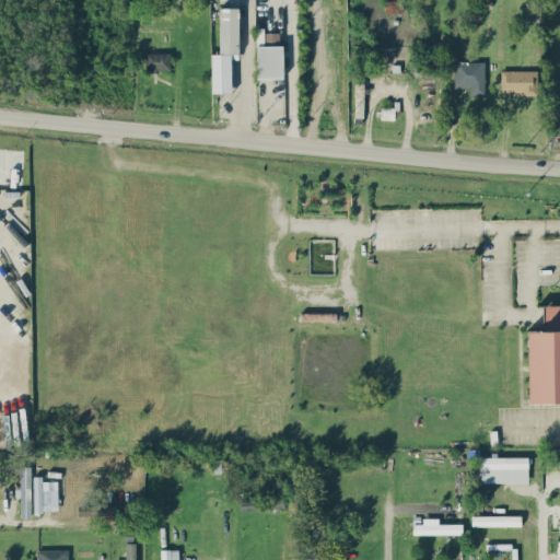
[(238,58),(240,8),(220,7),(219,54),(212,53),(212,92),(231,93),(232,58),(238,58)]
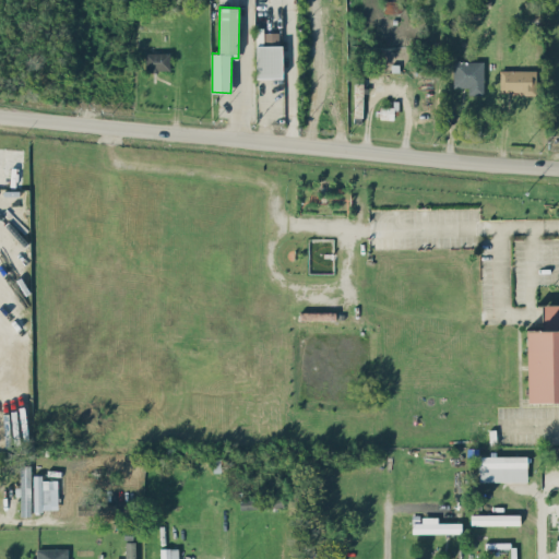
[(283,78),(282,45),(256,46),(257,78),(283,78)]
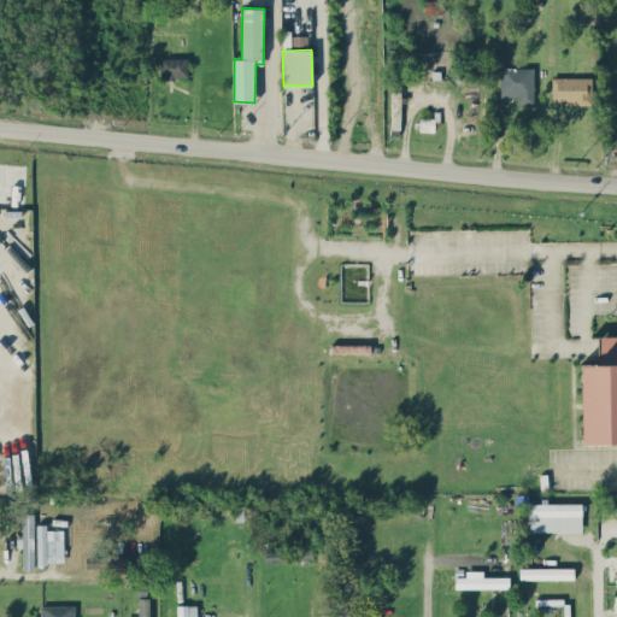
[(188,77),(188,58),(160,58),(160,77),(188,77)]
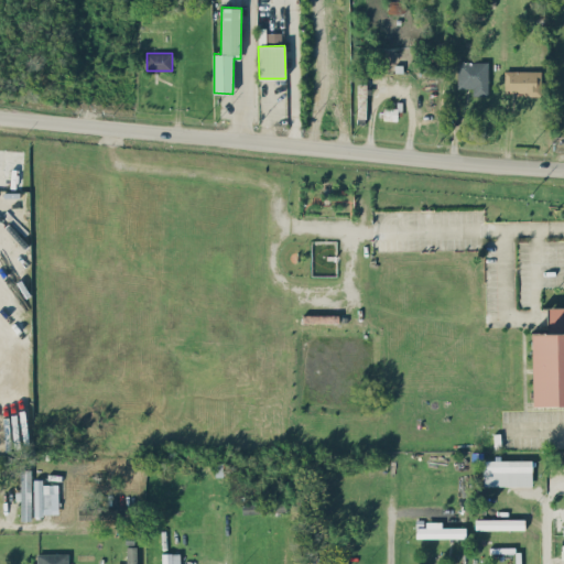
[(488,62),(457,61),(457,87),(473,88),(473,96),(488,96),(488,62)]
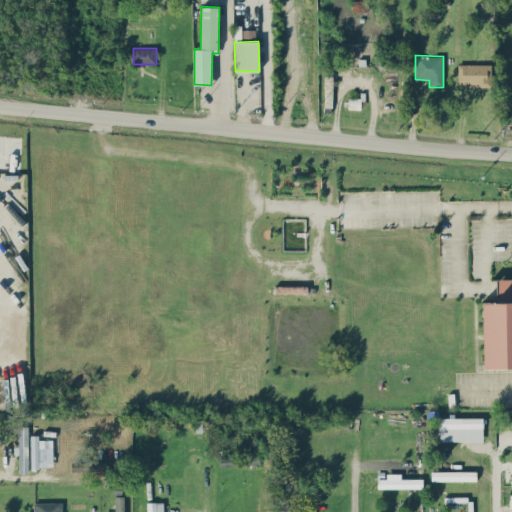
[(491,64),(457,64),(458,85),(491,85),(491,64)]
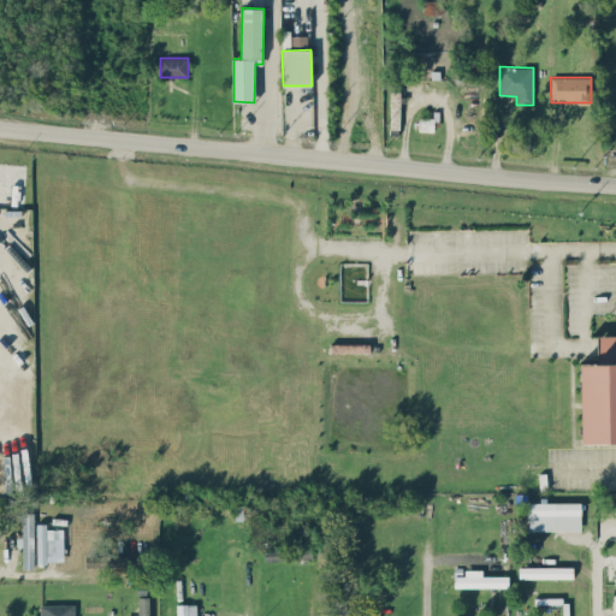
[(434,117),(419,117),(419,131),(433,131),(434,117)]
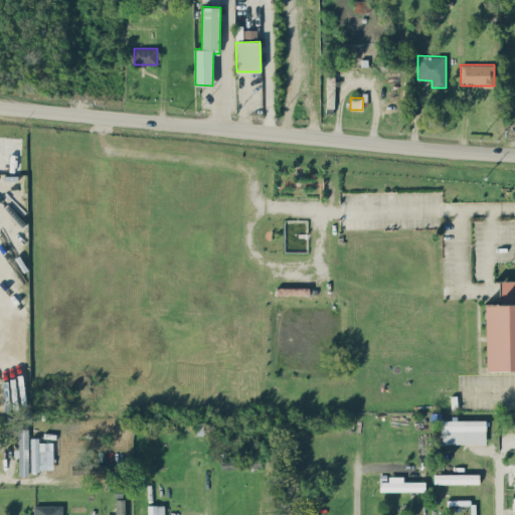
[(514,280),(499,281),(499,303),(485,303),(486,370),(514,370),(514,280)]
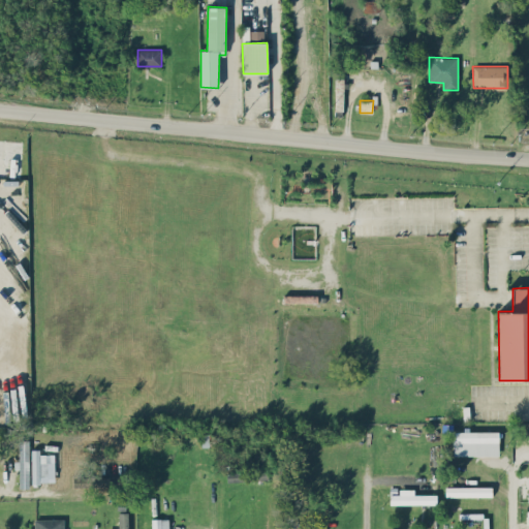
[(453,432),(454,456),(499,455),(498,431),(453,432)]
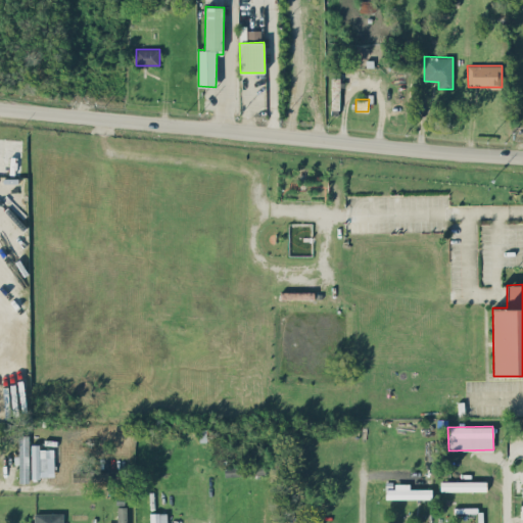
[(96,471),(96,480),(120,479),(120,471),(96,471)]
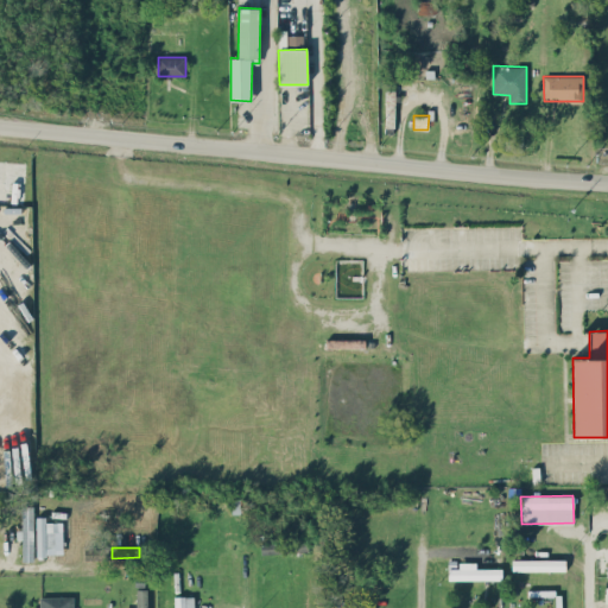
[(449,580),(502,580),(502,568),(476,568),(476,562),(458,562),(458,568),(449,568),(449,580)]
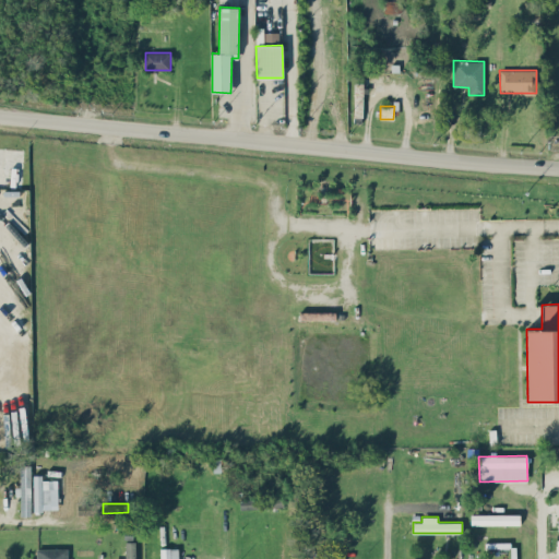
[(67,558),(68,548),(36,548),(36,558),(27,558),(26,558),(67,558)]
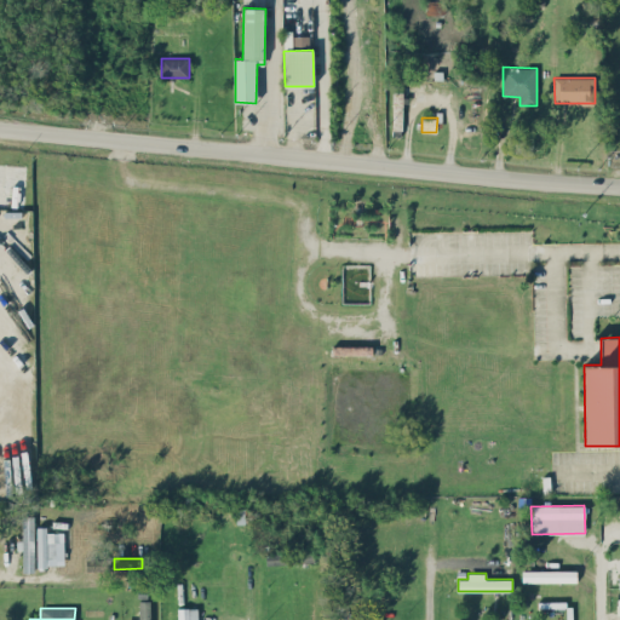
[(197,619),(197,608),(178,608),(177,619),(197,619)]
